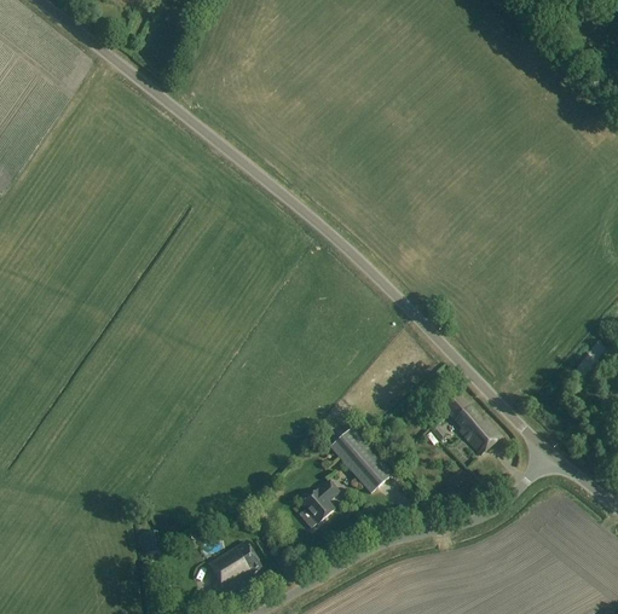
[(480,452),(501,433),(484,415),(481,417),(460,392),(444,406),(463,428),(461,430),(480,452)]
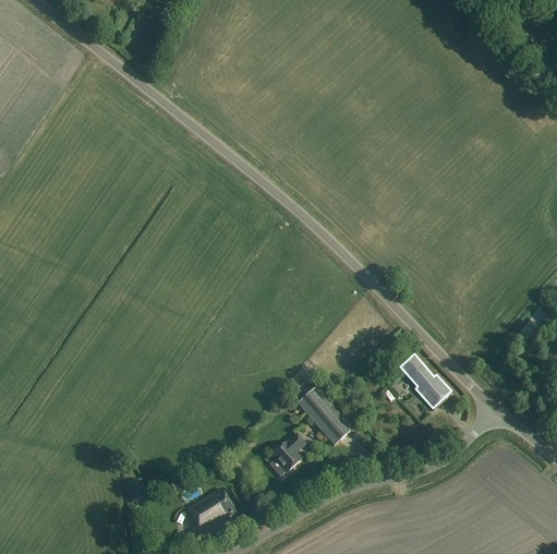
[(297,401),(334,444),(353,426),(317,384),(297,401)]
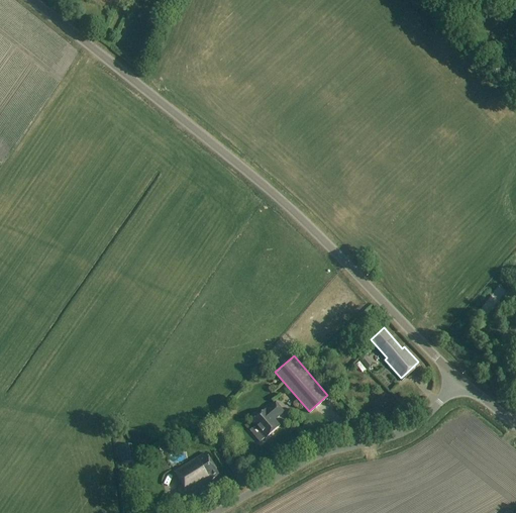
[(378,368),(369,355),(364,361),(374,372),(378,368)]
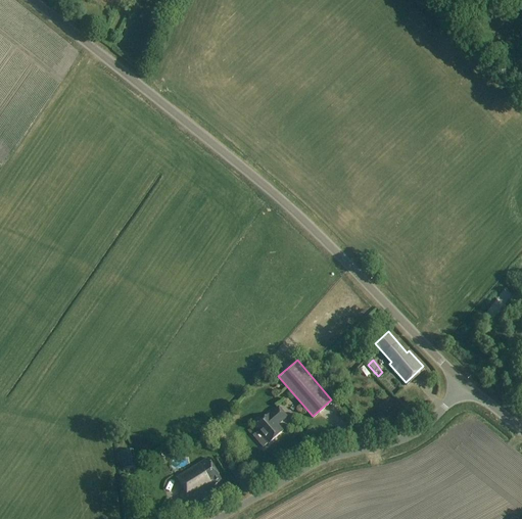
[(418,383),(423,377),(418,372),(412,378),(418,383)]
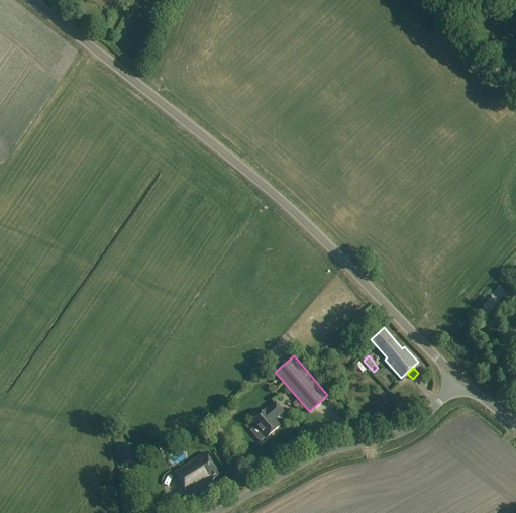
[(249,427),(260,438),(265,434),(265,435),(266,435),(271,431),(280,423),(275,417),(283,409),(275,399),(266,407),(265,407),(264,408),(251,419),(254,423),(249,427)]
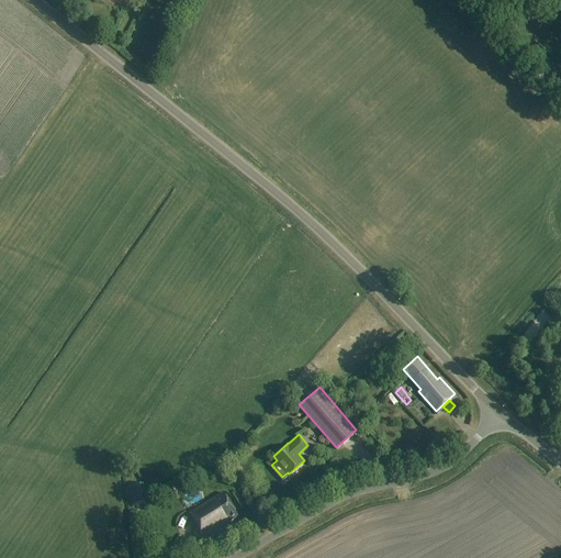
[(189,511),(203,534),(237,513),(223,490),(189,511)]
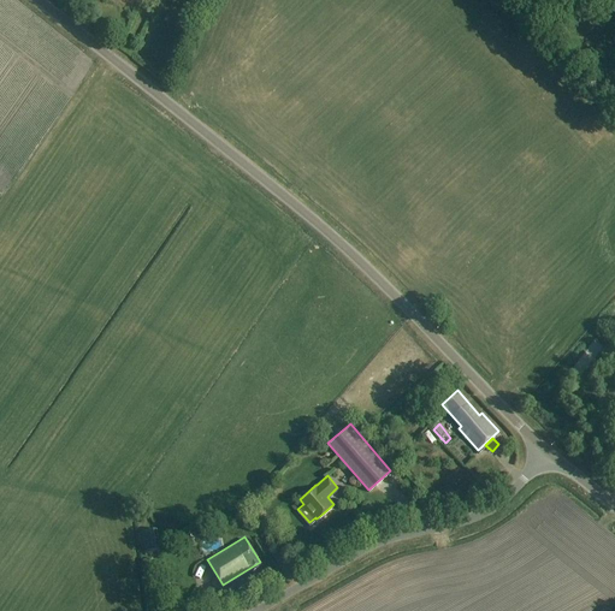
[(208,585),(203,595),(214,601),(219,591),(208,585)]
